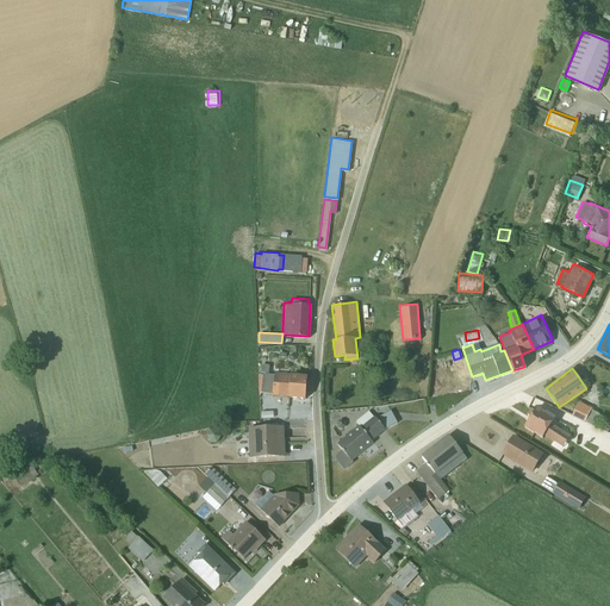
[(262,374),(257,374),(259,393),(260,391),(272,392),(272,393),(288,395),(288,397),(305,397),(306,376),(291,375),(291,373),(274,370),(274,373),(262,372),(262,374)]
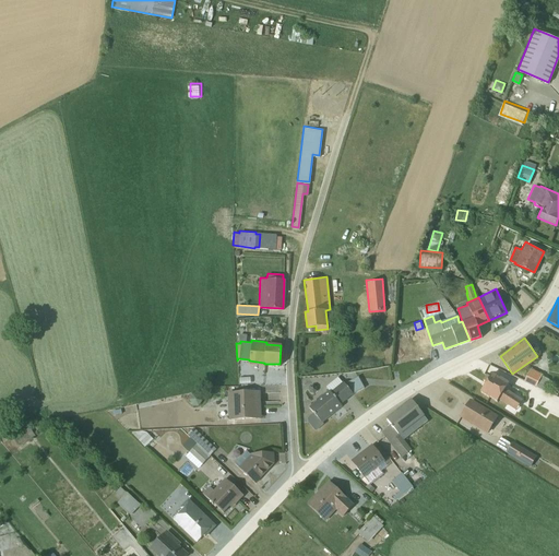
[(531,367),(524,379),(543,389),(548,378),(542,375),(542,373),(531,367)]
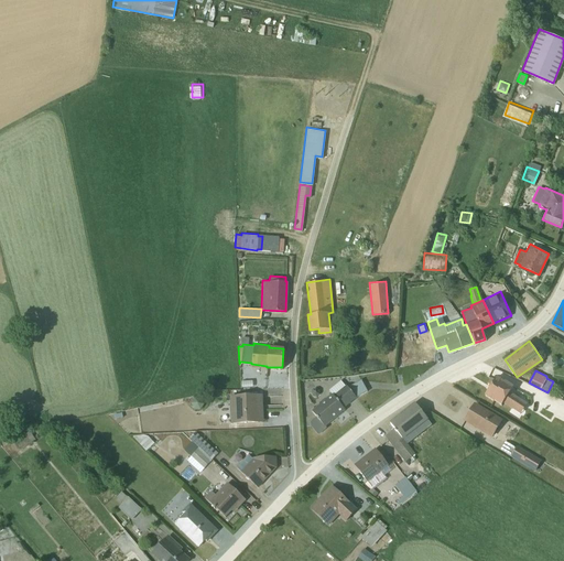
[(521,412),(528,403),(509,391),(513,386),(503,379),(503,380),(496,376),(494,378),(490,377),(487,381),(490,384),(484,394),(492,399),(494,399),(501,405),(502,401),(521,412)]
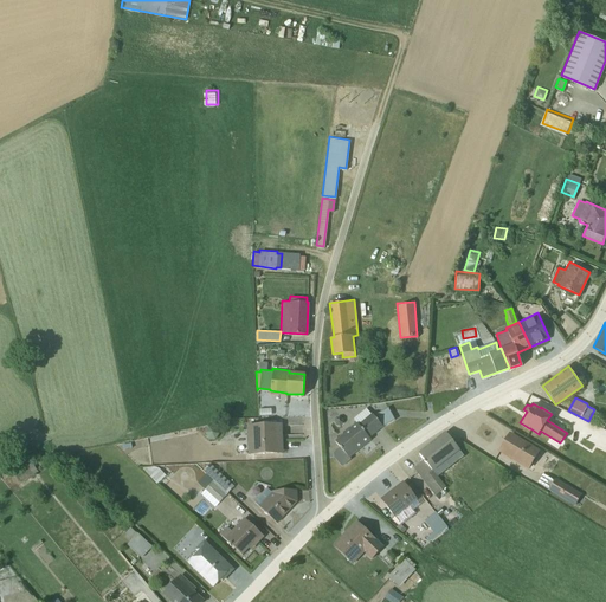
[(394,419),(387,406),(373,414),(372,412),(358,422),(356,421),(349,427),(348,426),(342,431),(343,432),(334,440),(340,446),(334,452),(334,457),(341,465),(349,458),(348,455),(369,439),(368,437),(384,425),(394,419)]
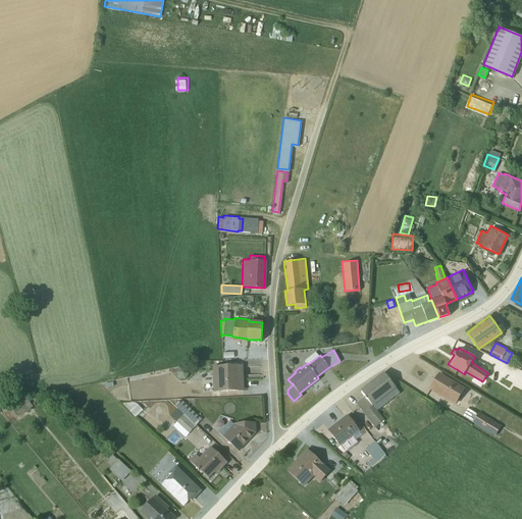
[(243,363),(212,365),(213,392),(244,390),(243,363)]
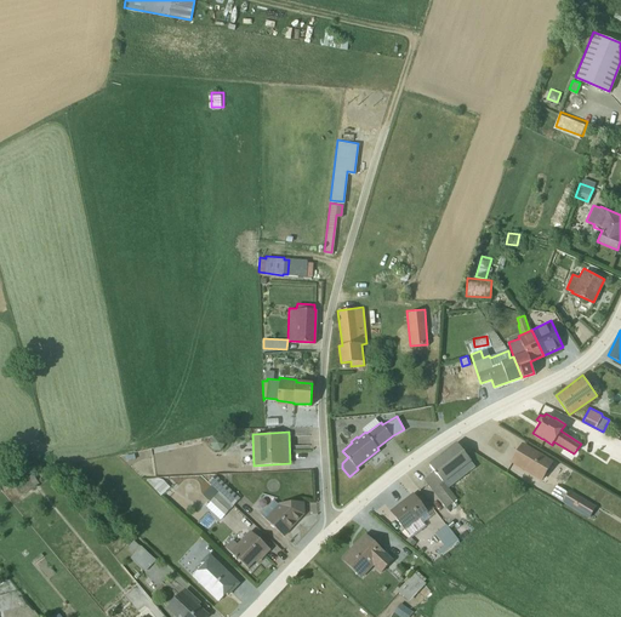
[(224,443),(221,436),(214,436),(210,443),(214,449),(221,449),(224,443)]
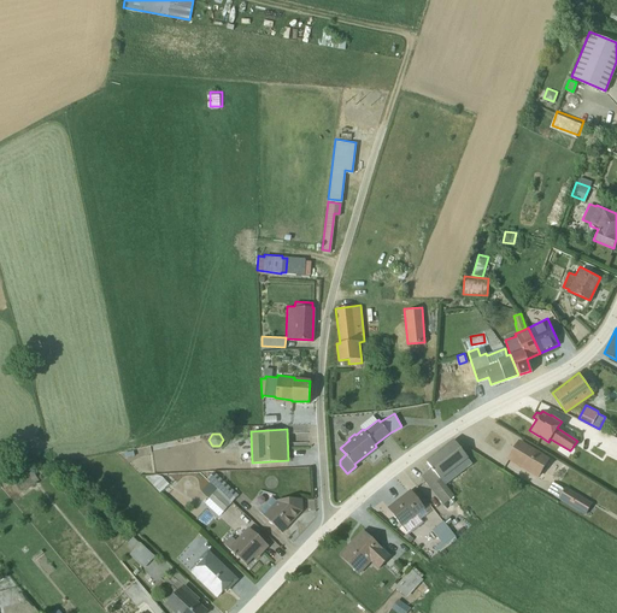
[(441,478),(468,457),(454,440),(427,461),(430,467),(421,475),(442,504),(454,494),(441,478)]
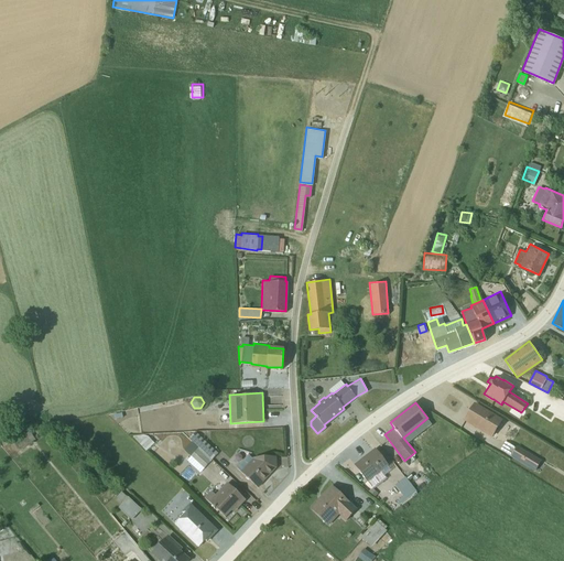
[(474,403),(465,419),(492,434),(501,420),(474,403)]
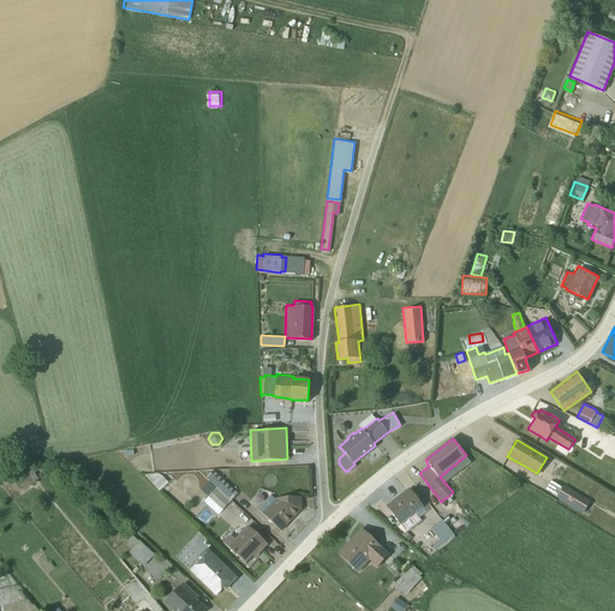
[(124,456),(150,451),(149,443),(115,448),(124,456)]
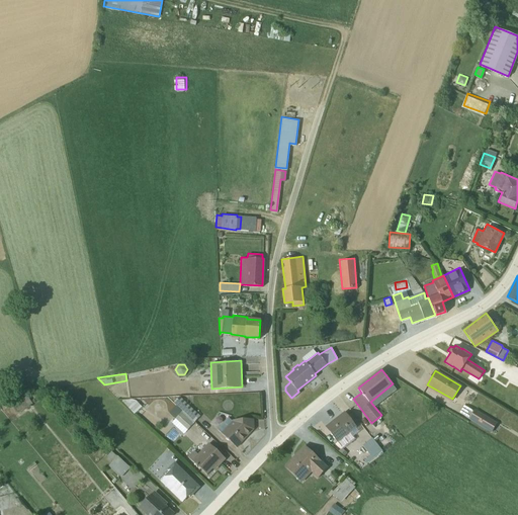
[(12,404),(17,412),(31,402),(26,394),(12,404)]
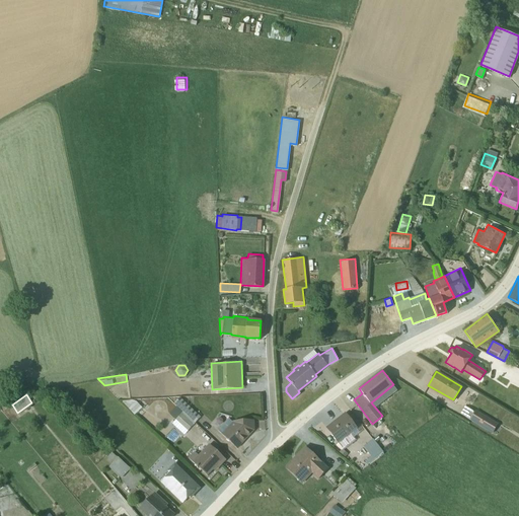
[(179,395),(173,401),(195,421),(200,415),(179,395)]
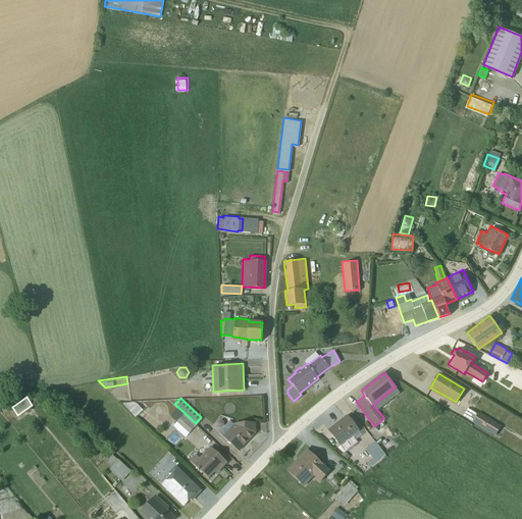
[(123,402),(122,403),(135,415),(142,408),(137,402),(134,401),(123,402)]
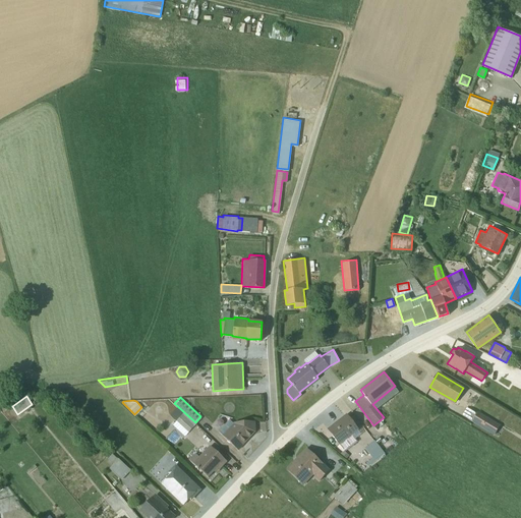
[(195,422),(171,401),(165,407),(170,413),(170,414),(176,419),(172,423),(184,435),(195,422)]
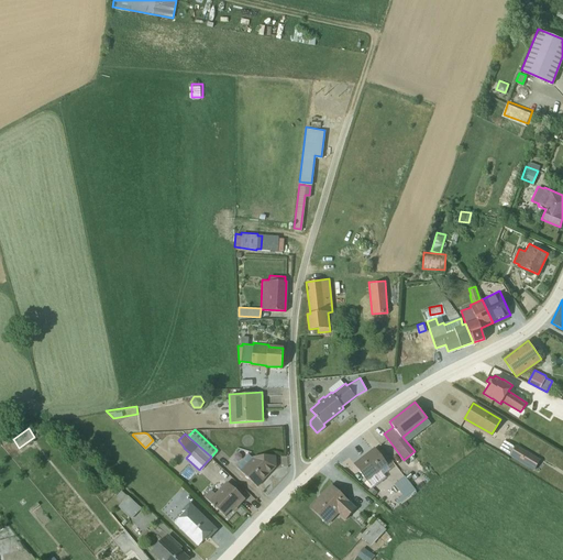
[(504,439),(499,447),(510,453),(509,454),(533,469),(540,458),(516,443),(515,446),(504,439)]
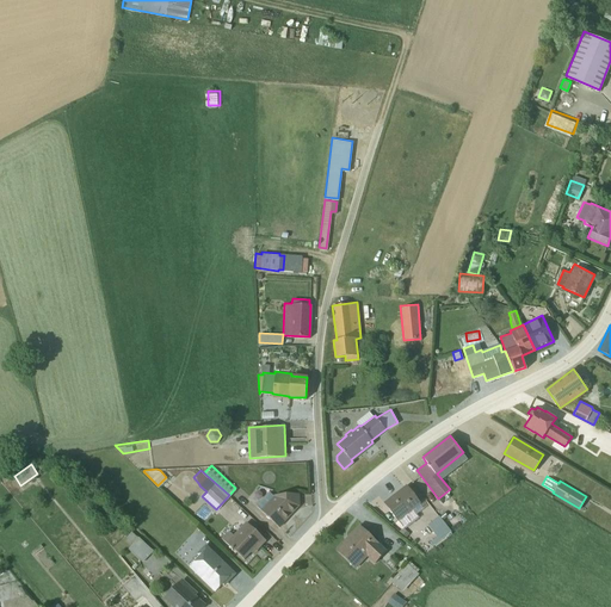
[(248,495),(257,503),(270,489),(261,481),(248,495)]
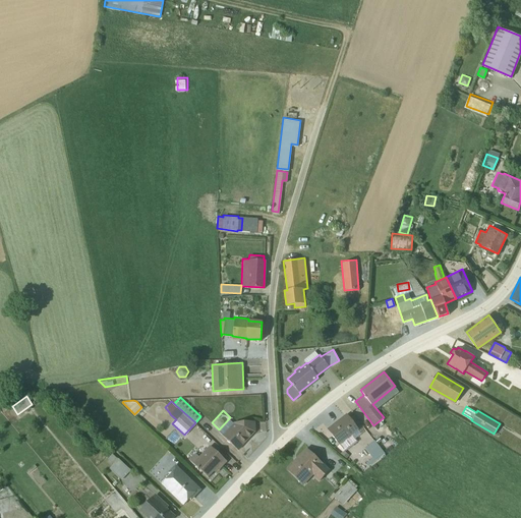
[(346,413),(327,427),(339,444),(339,443),(344,450),(357,440),(355,437),(360,433),(346,413)]
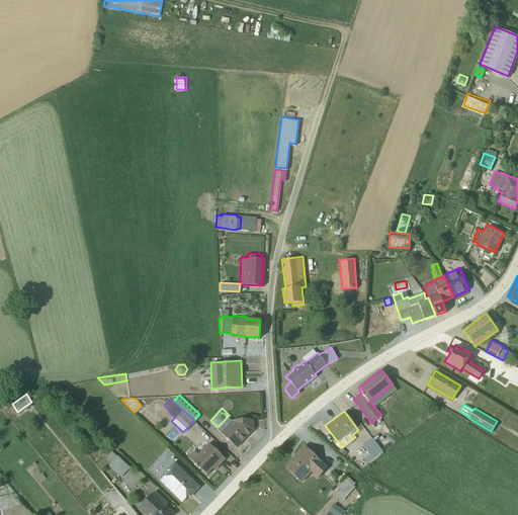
[(249,428),(253,428),(252,418),(232,419),(228,416),(218,428),(236,446),(249,432),(249,428)]
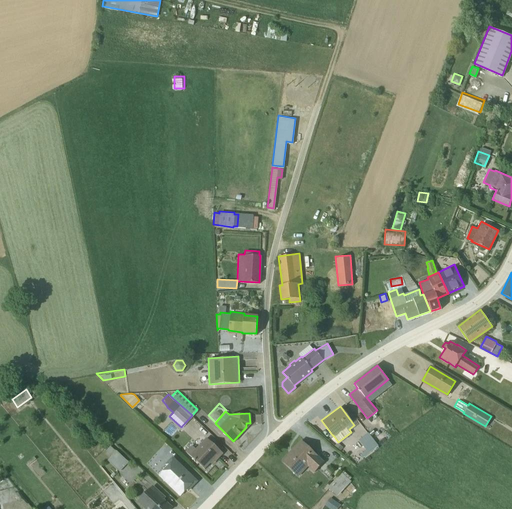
[(359,453),(362,457),(377,445),(367,432),(358,439),(365,448),(359,453)]
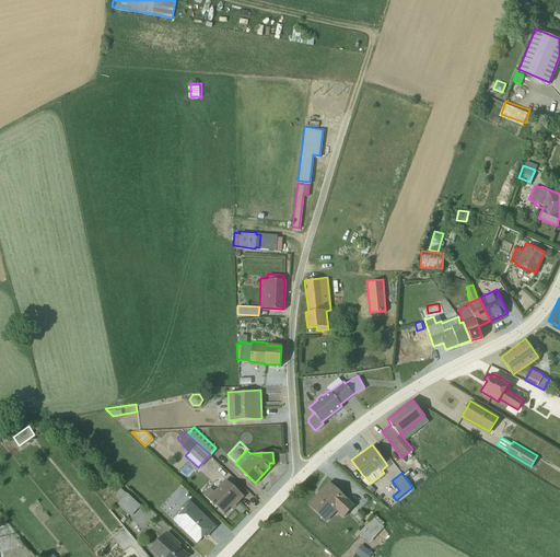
[(209,486),(202,492),(223,512),(230,506),(232,507),(244,495),(225,477),(213,490),(209,486)]
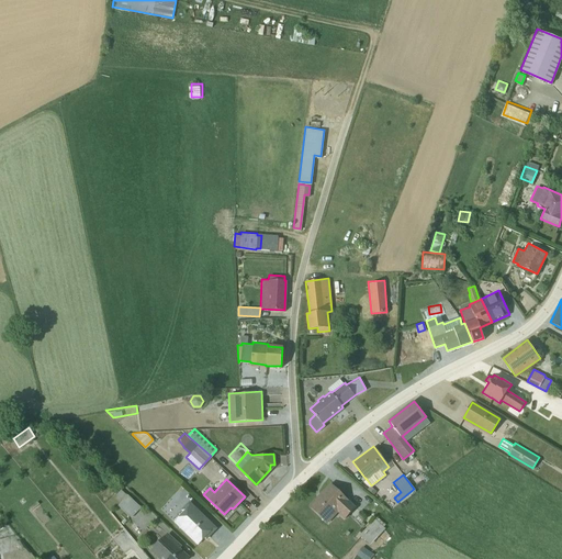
[(330,483),(308,505),(327,522),(338,511),(345,517),(355,506),(330,483)]
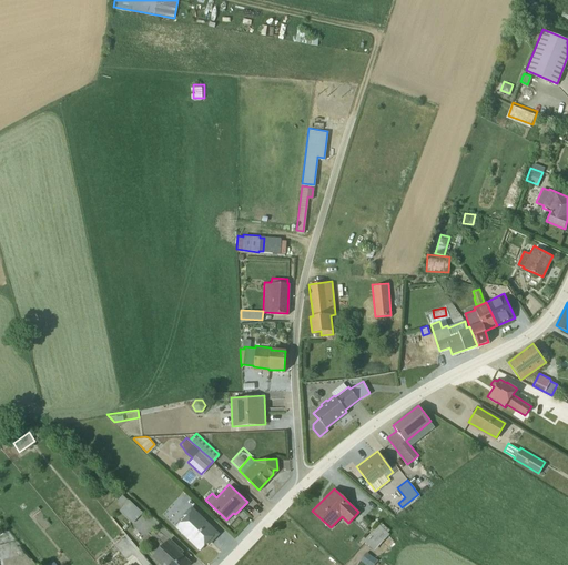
[(123,492),(119,498),(124,503),(130,496),(123,492)]
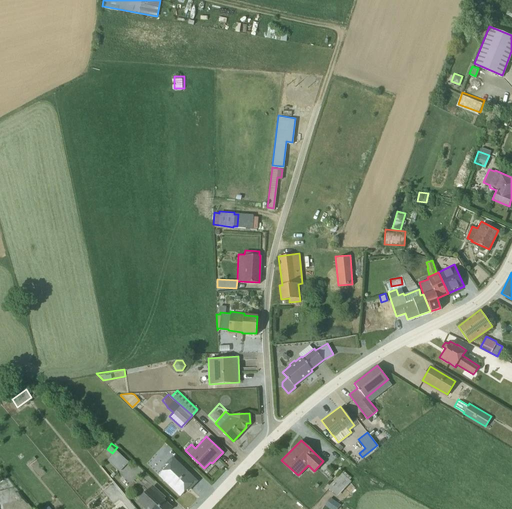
[(118,448),(108,458),(120,470),(130,459),(118,448)]
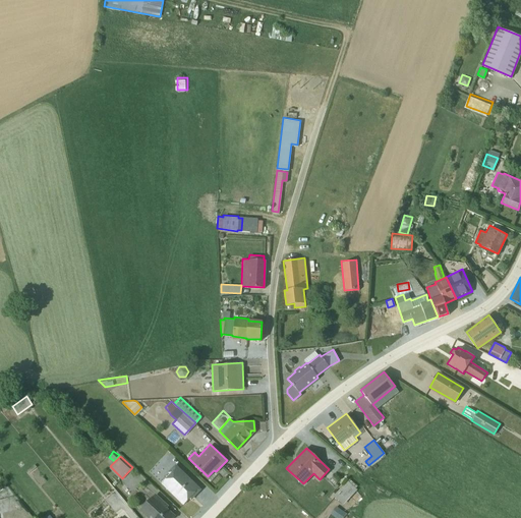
[(190,500),(201,488),(175,463),(167,471),(169,473),(161,483),(183,505),(189,499),(190,500)]
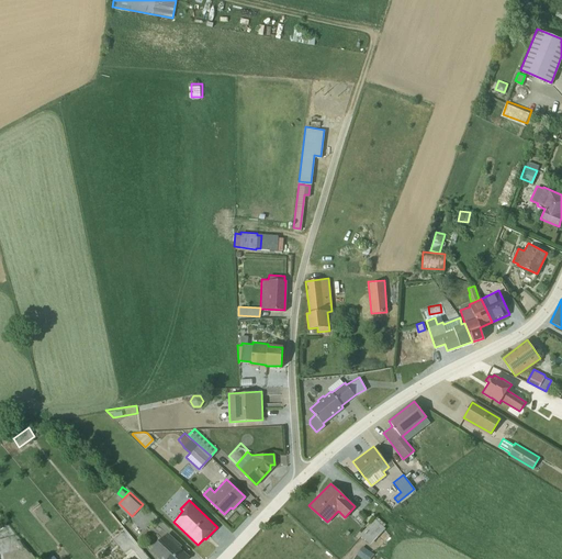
[(358,513),(353,517),(359,523),(363,517),(358,513)]
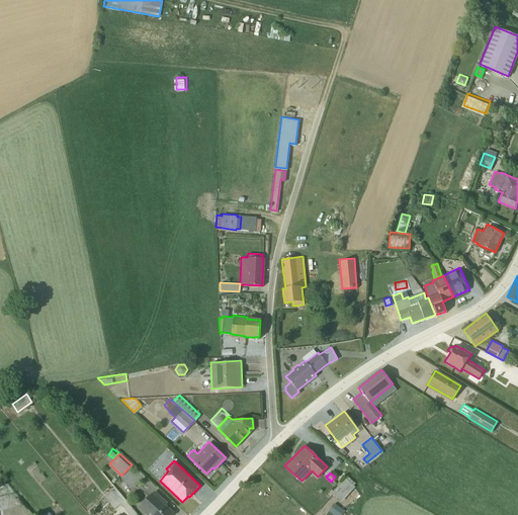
[(345,477),(331,493),(341,501),(355,486),(345,477)]
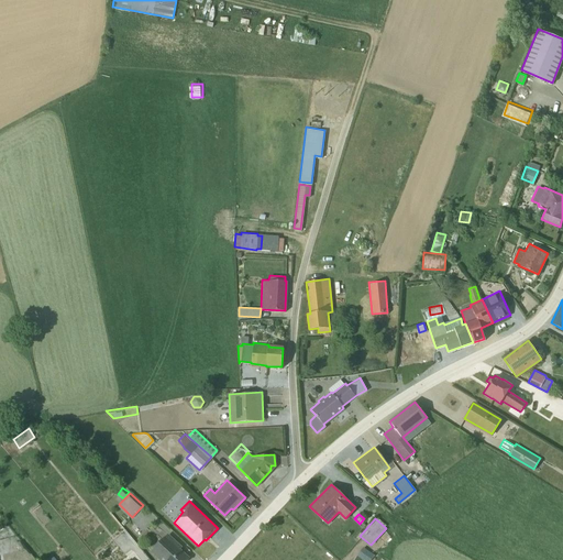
[(167,533),(151,551),(159,559),(186,559),(189,557),(180,548),(181,546),(167,533)]
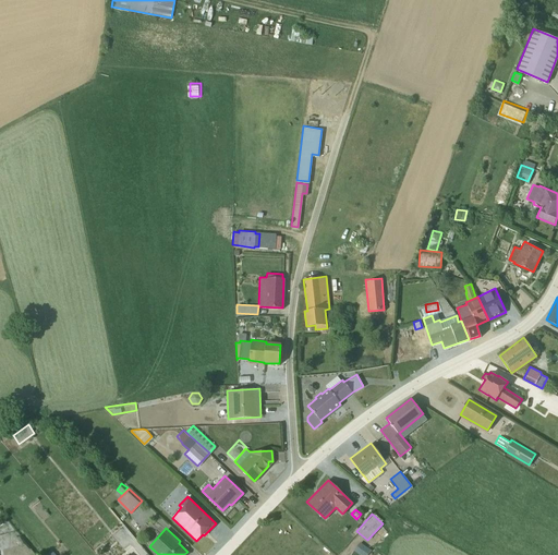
[(360,541),(353,550),(361,554),(365,554),(371,549),(360,541)]
